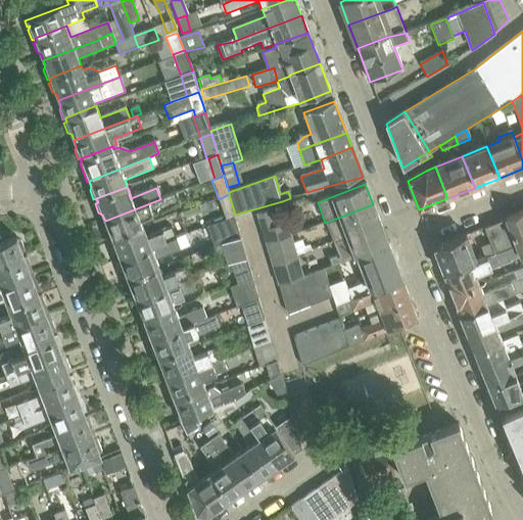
[(160,199),(105,221),(107,226),(105,230),(108,239),(109,240),(111,238),(143,227),(140,219),(164,209),(179,204),(175,194),(160,199)]
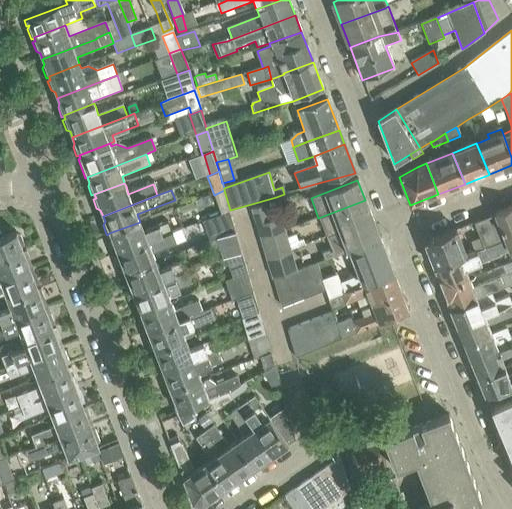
[(224,190),(214,195),(221,215),(229,212),(228,211),(230,210),(224,190)]
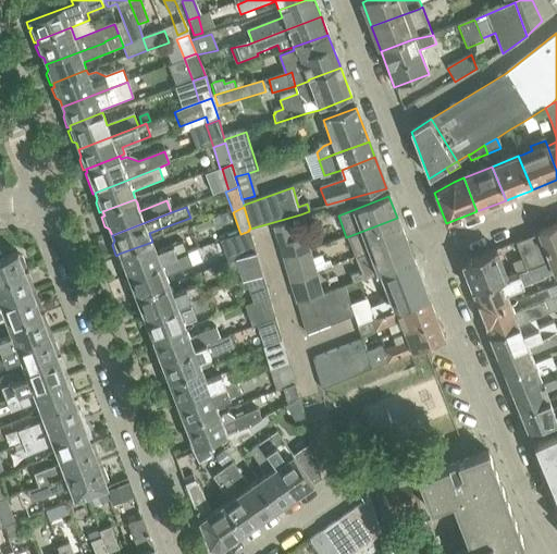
[(346,237),(355,259),(405,239),(397,218),(346,237)]
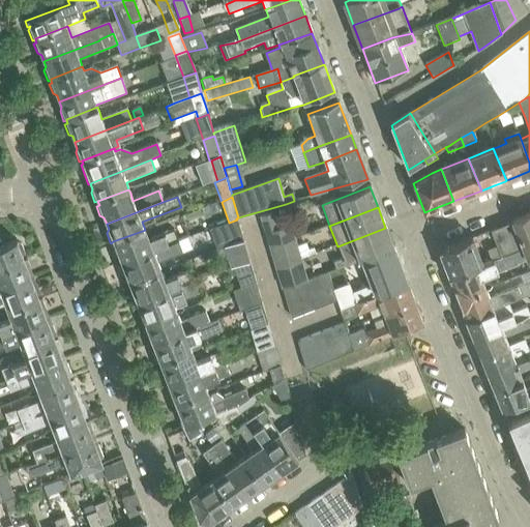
[(260,216),(269,246),(295,239),(290,224),(277,227),(273,213),(260,216)]
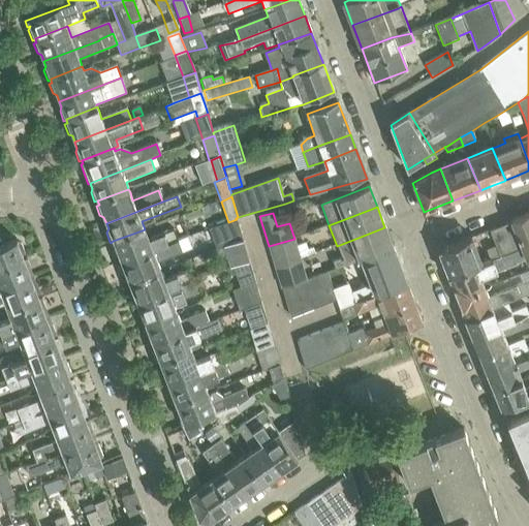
[(528,215),(511,222),(523,249),(527,261),(528,259),(528,215)]
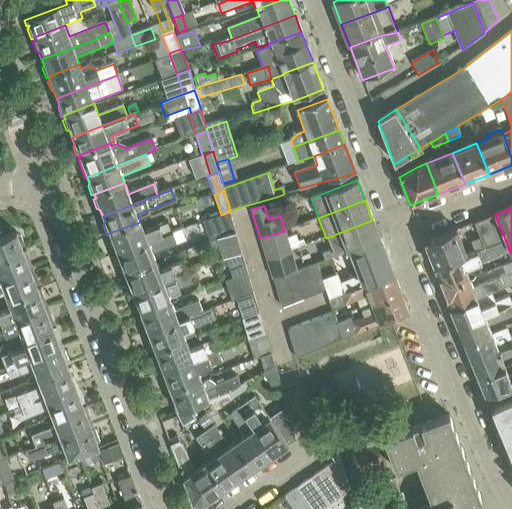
[(211,243),(215,241),(235,233),(229,212),(221,215),(203,222),(211,243)]
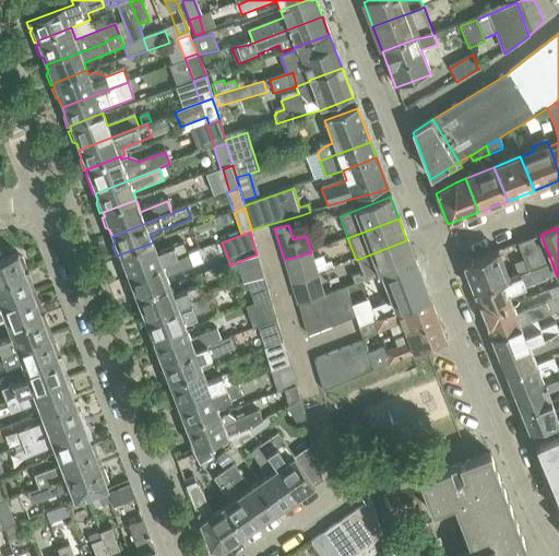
[(516,244),(528,273),(552,263),(540,235),(516,244)]
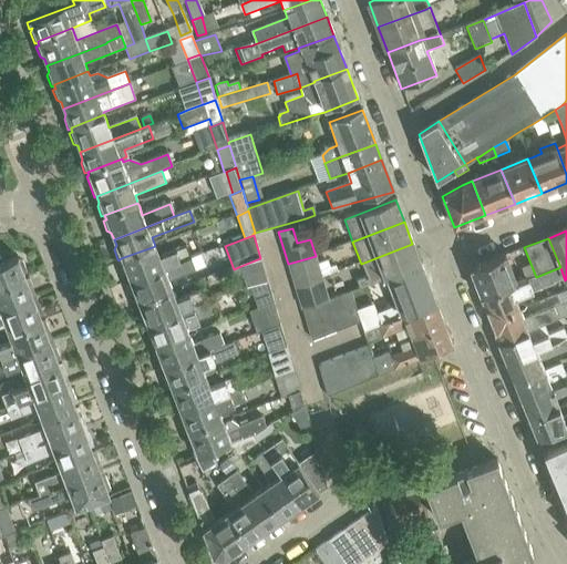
[(421,266),(412,244),(361,264),(367,278),(358,282),(361,289),(387,279),(421,266)]
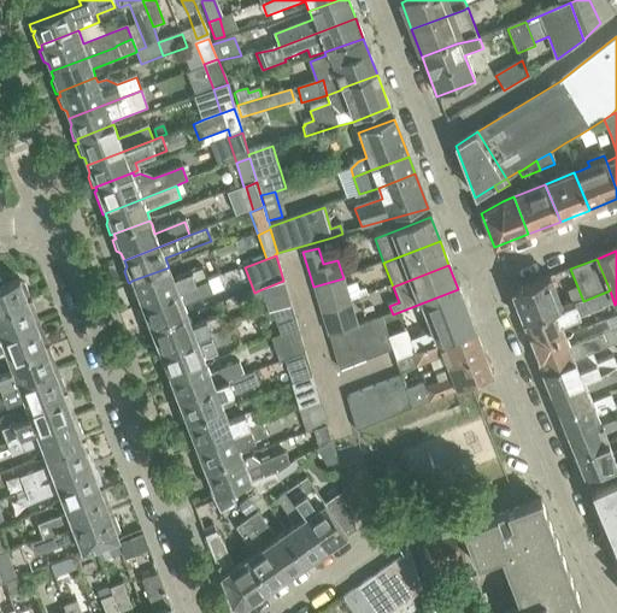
[(134,286),(130,287),(134,298),(139,300),(140,300),(136,302),(139,308),(142,307),(207,282),(201,269),(174,280),(170,271),(169,267),(131,281),(134,286)]
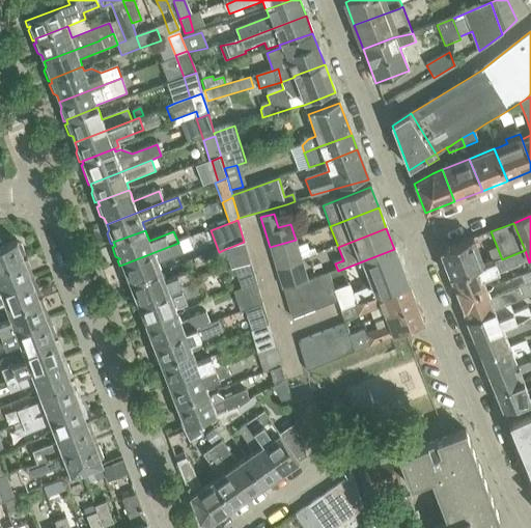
[(178,243),(183,253),(198,246),(193,237),(178,243)]
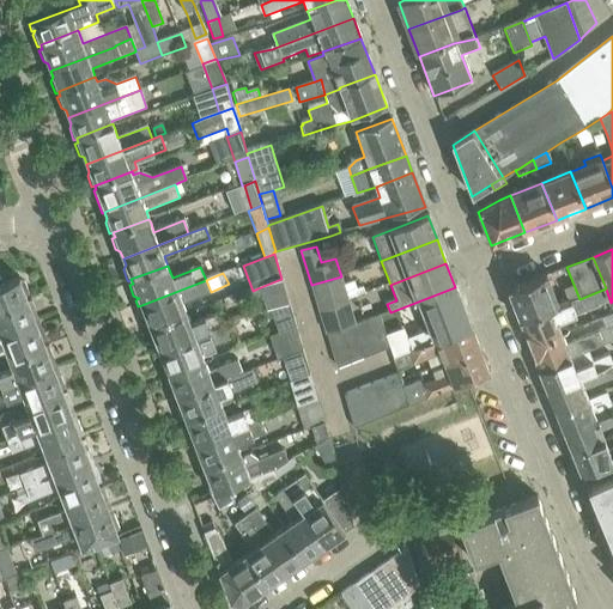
[(508,291),(520,322),(558,308),(546,275),(508,291)]
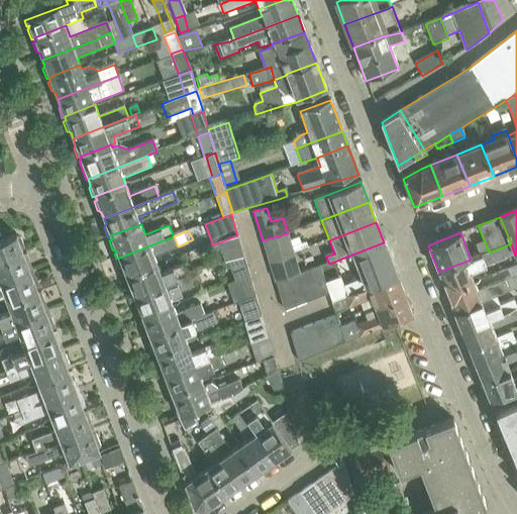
[(294,253),(288,233),(263,240),(269,262),(294,253)]
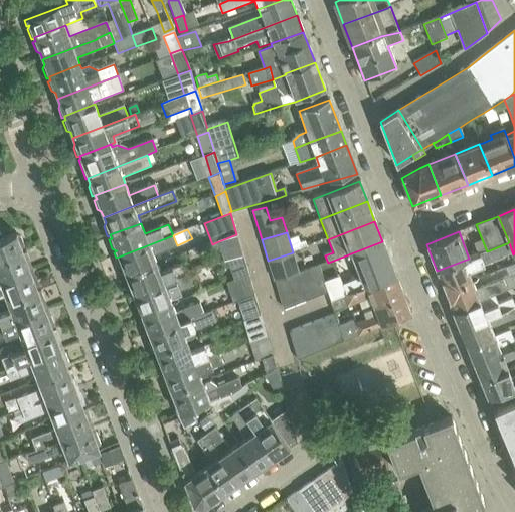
[(224,262),(225,261),(242,254),(236,234),(216,242),(224,262)]
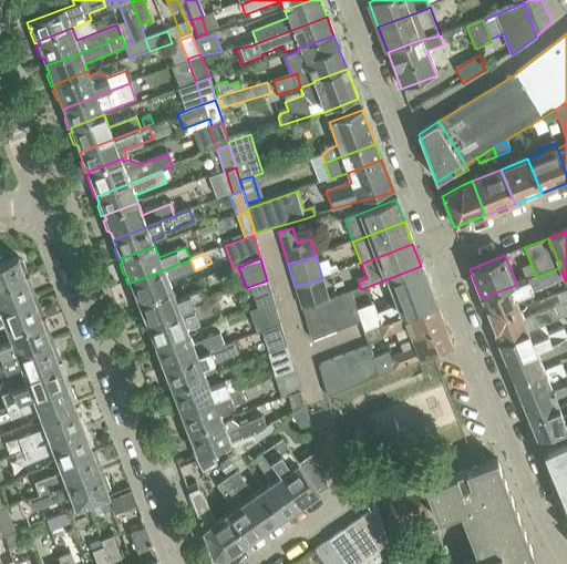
[(0,288),(24,279),(23,275),(27,274),(22,263),(18,260),(17,259),(3,264),(2,259),(0,259),(0,288)]
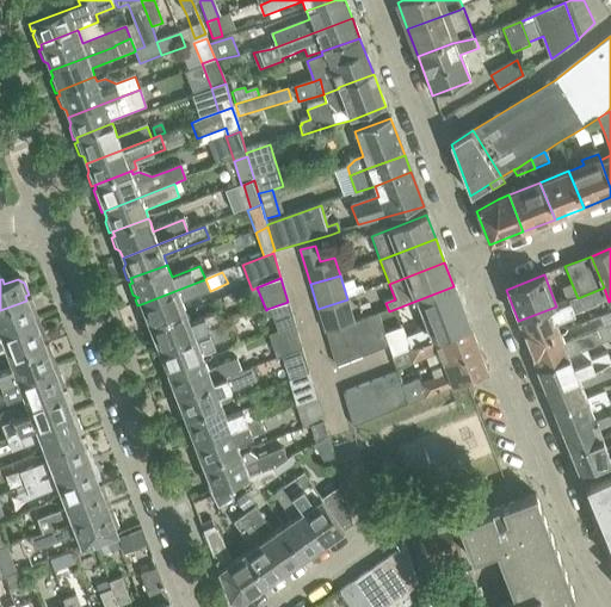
[(205,279),(141,304),(143,310),(141,315),(146,327),(149,326),(185,311),(181,304),(210,293),(205,279)]
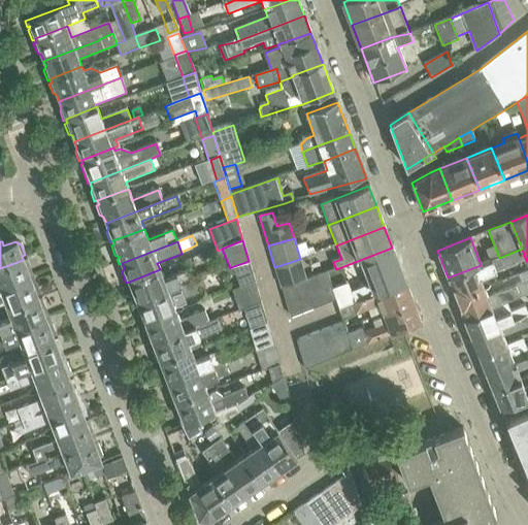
[(369,285),(350,293),(353,302),(405,282),(392,248),(360,260),(369,285)]
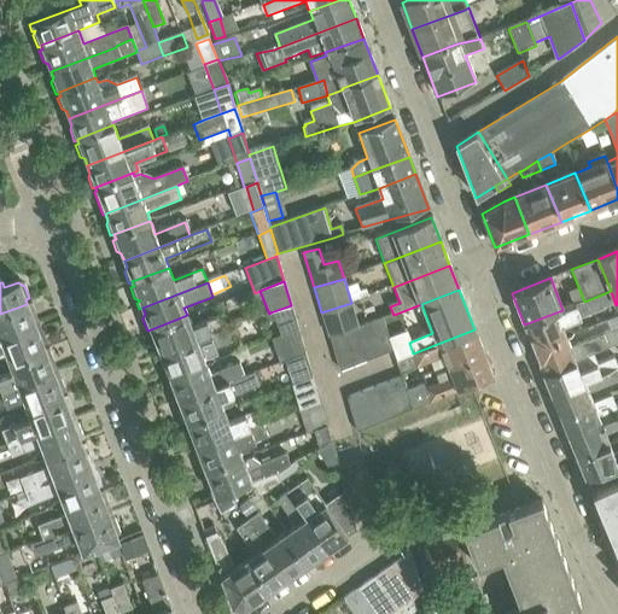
[(563,310),(524,325),(528,332),(532,345),(532,348),(535,351),(570,338),(569,333),(565,325),(616,305),(611,291),(584,302),(563,310)]
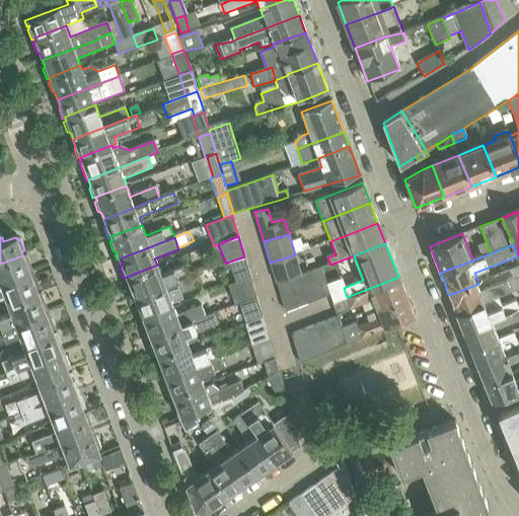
[(270,263),(276,282),(288,278),(289,280),(298,277),(301,275),(295,254),(270,263)]
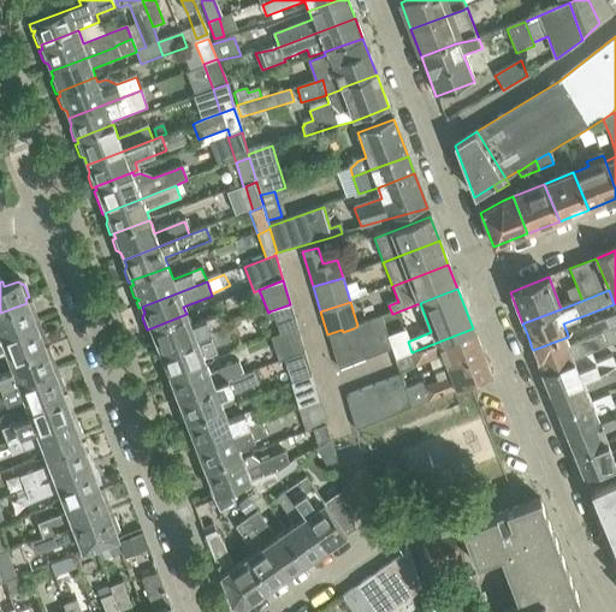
[(0,338),(36,325),(33,318),(35,313),(31,303),(28,304),(27,303),(0,313),(0,338)]
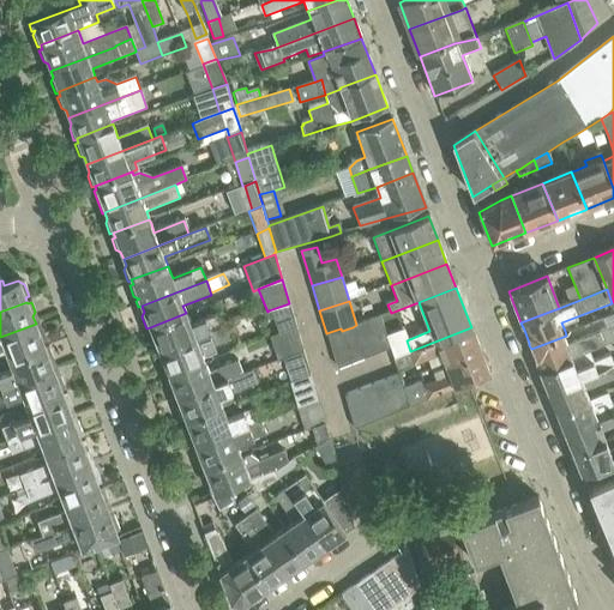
[(296,327),(289,303),(269,310),(277,333),(269,337),(269,338),(296,327)]
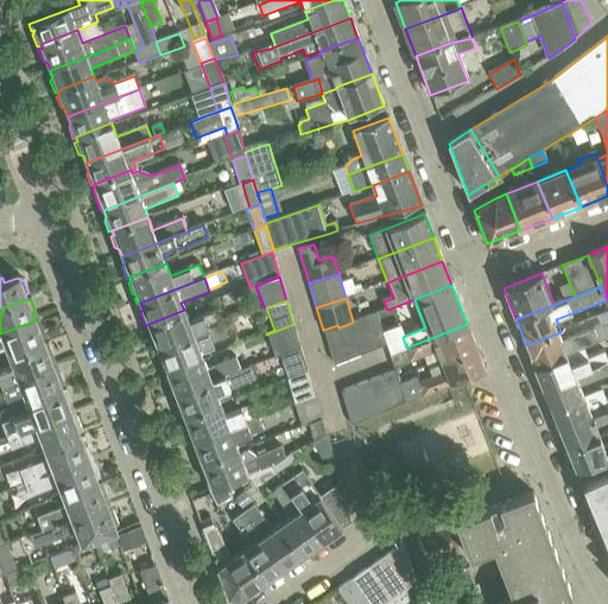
[(150,328),(146,329),(151,341),(156,342),(158,349),(222,324),(217,312),(189,323),(185,315),(184,310),(149,324),(150,328)]
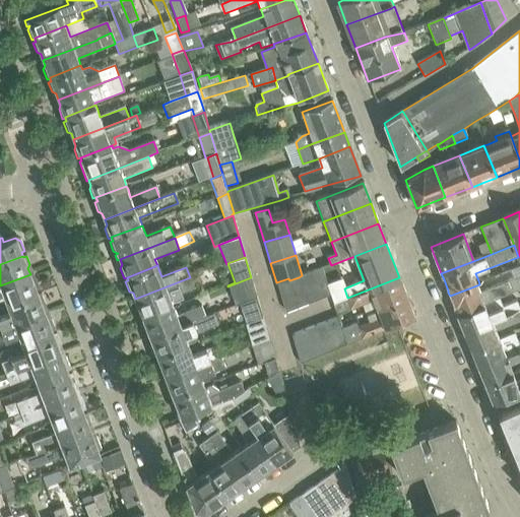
[(321,268),(310,272),(318,301),(330,296),(321,268)]
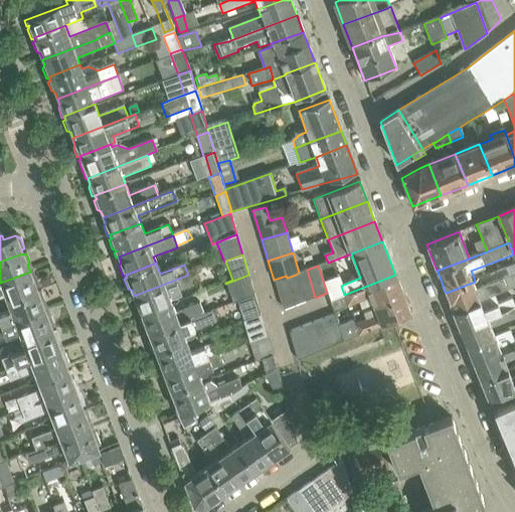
[(307,270),(299,273),(296,275),(305,302),(315,298),(307,270)]
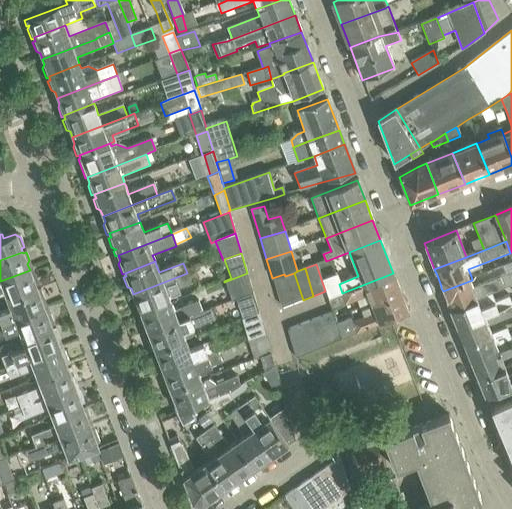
[(30,270),(0,281),(0,294),(4,292),(8,301),(37,290),(36,287),(39,286),(35,277),(31,275),(30,270)]
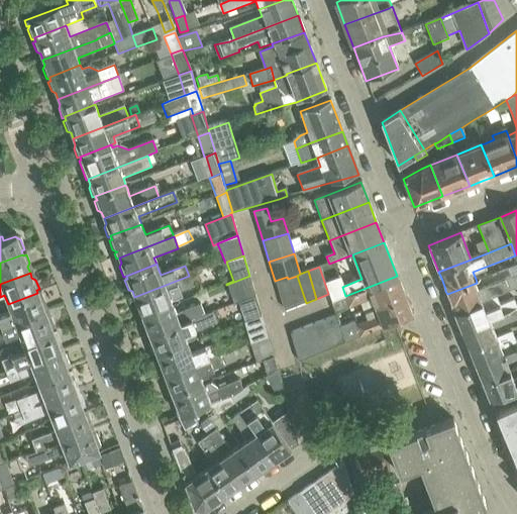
[(189,276),(134,297),(136,303),(134,307),(138,316),(141,315),(141,316),(172,305),(169,297),(194,287),(189,276)]
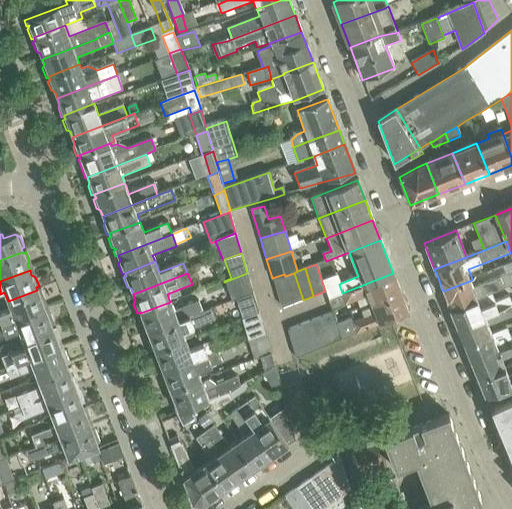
[(247,273),(224,282),(231,302),(237,299),(253,293),(247,273)]
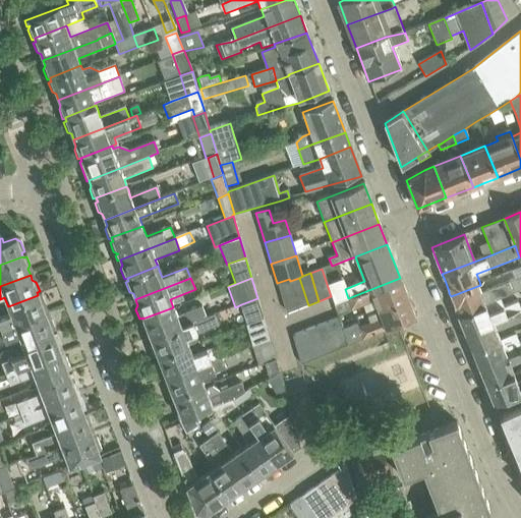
[(299,278),(290,281),(298,308),(308,305),(299,278)]
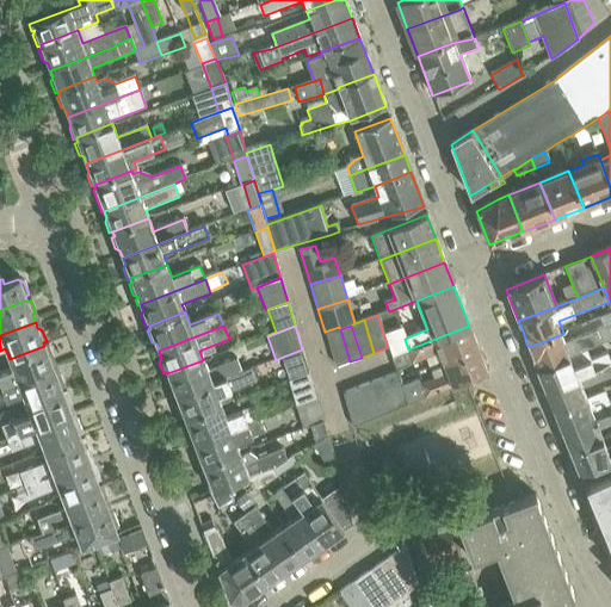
[(408,350),(392,357),(396,371),(425,360),(429,369),(440,364),(477,348),(469,326),(408,350)]
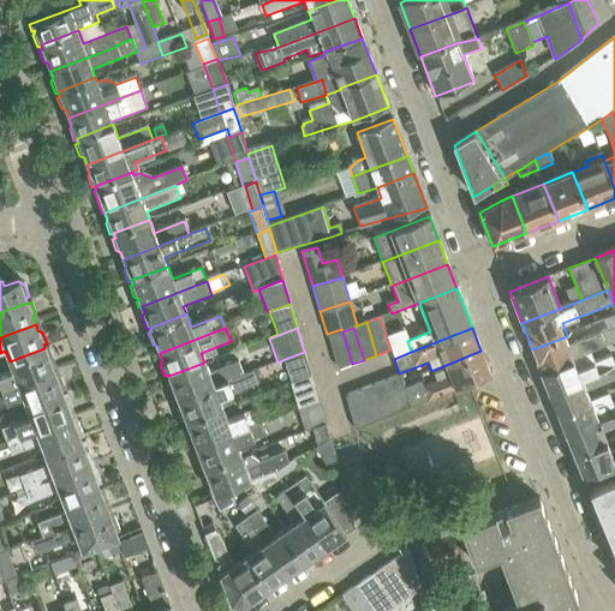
[(338,370),(352,364),(342,331),(341,329),(327,334),(338,370)]
